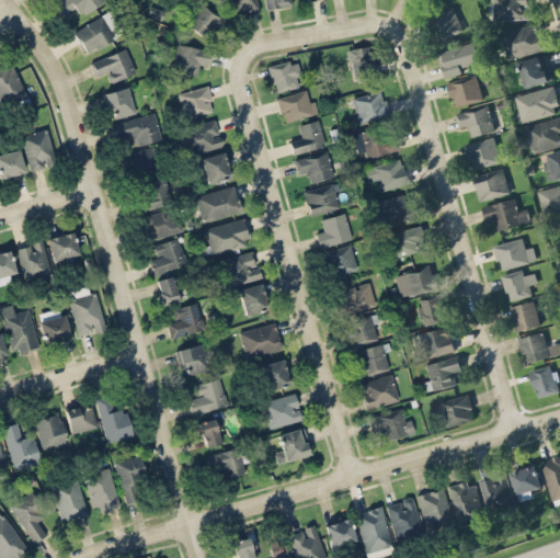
[(72,10),(80,19),(104,1),(103,0),(63,0),(54,7),(63,18),(72,10)]
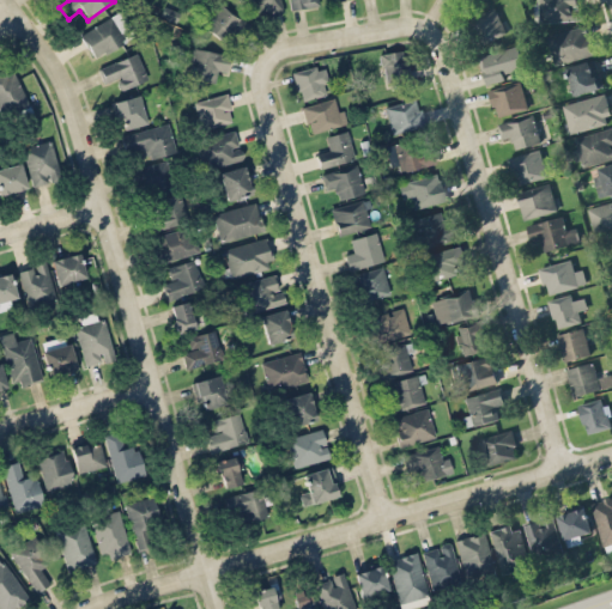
[(283,16),(279,0),(250,0),(255,20),(283,16)]
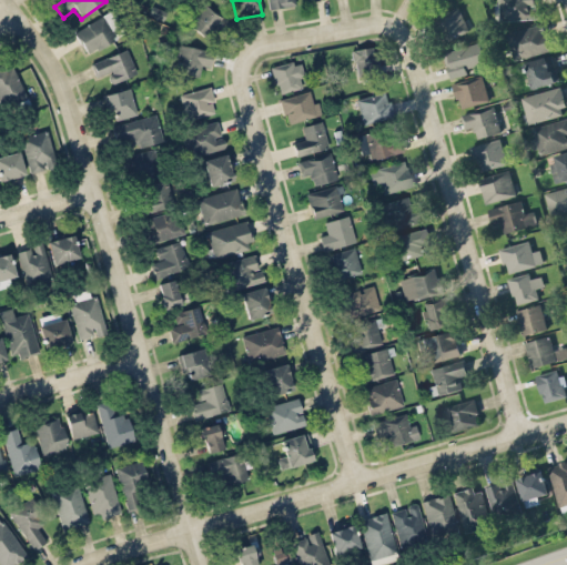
[(297,7),(295,0),(269,0),(272,11),(297,7)]
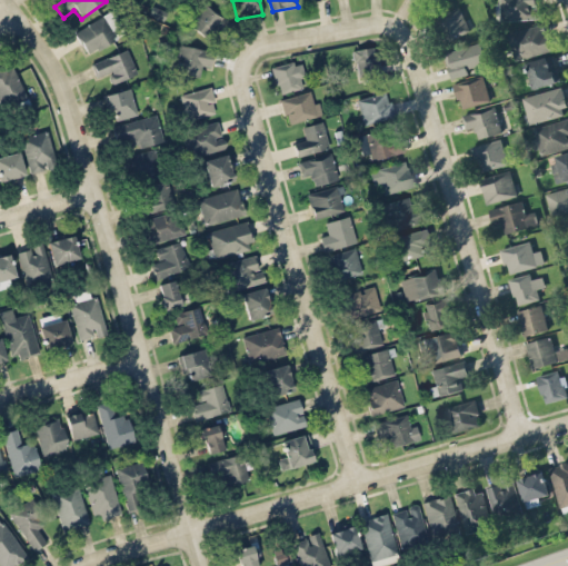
[(415,0),(430,9),(435,0),(415,0)]
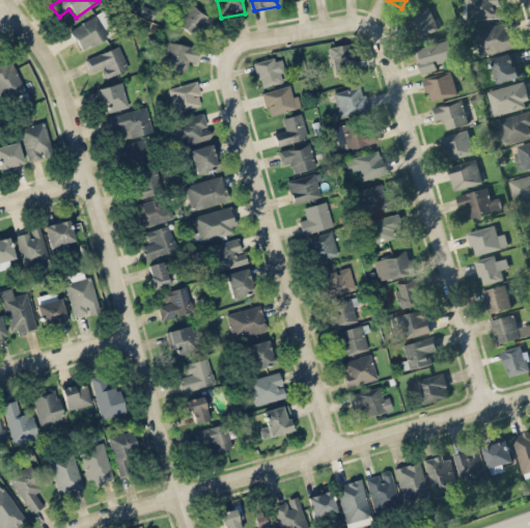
[(501,0),(467,0),(467,20),(501,20),(501,0)]
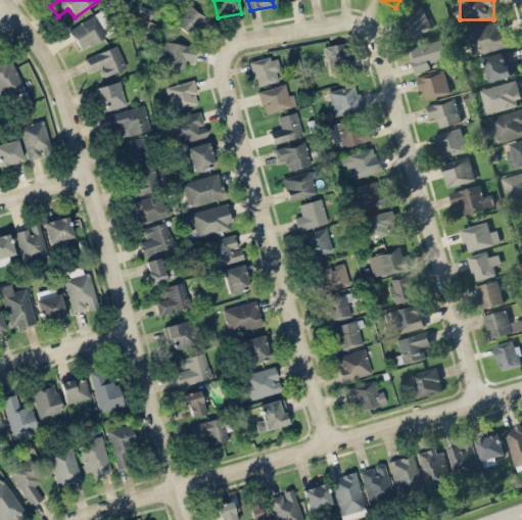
[(174,24),(198,41),(212,21),(189,4),(174,24)]
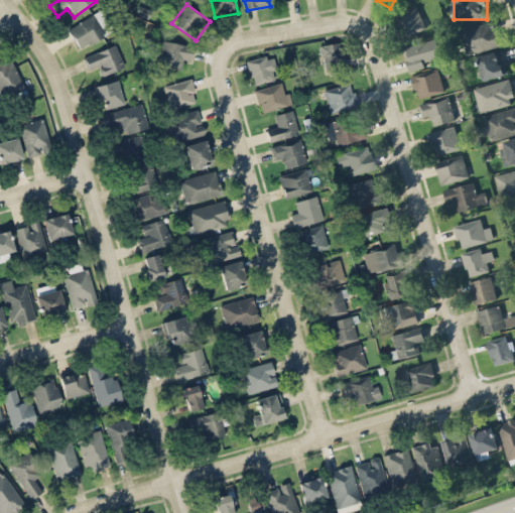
[(404,38),(425,30),(418,9),(396,16),(404,38)]
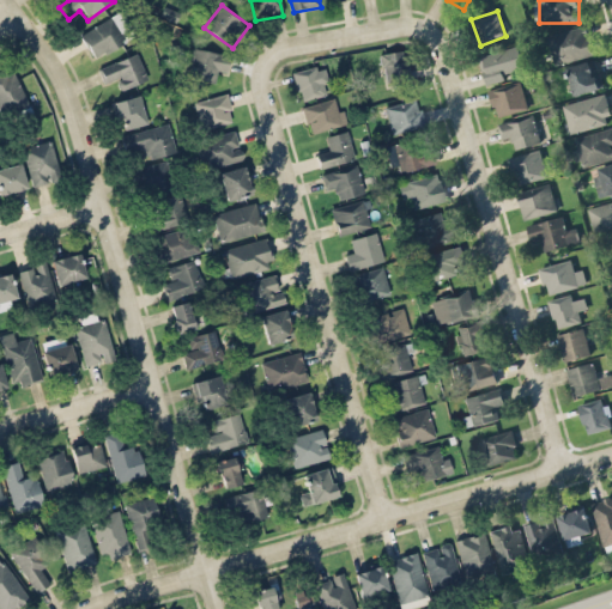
[(135,40),(125,14),(82,35),(94,60),(135,40)]
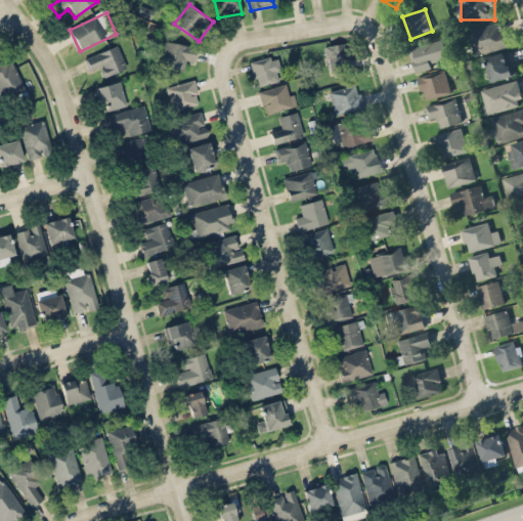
[(507,48),(500,24),(468,32),(474,56),(507,48)]
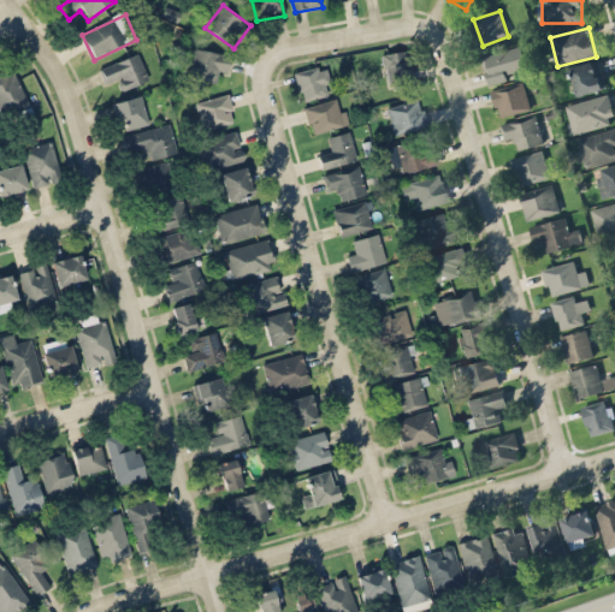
[(480,59),(489,85),(528,75),(520,47),(480,59)]
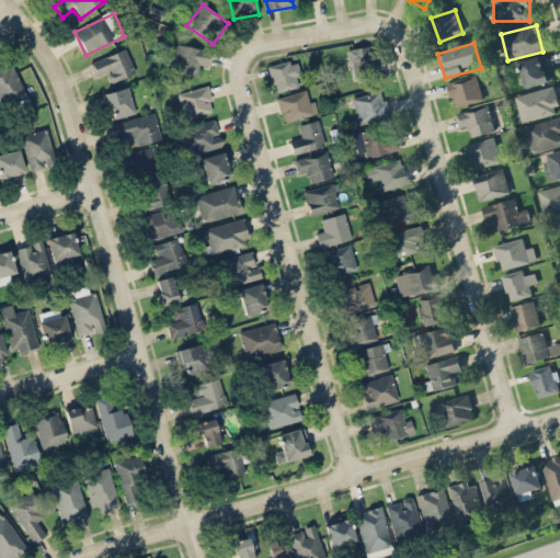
[(210,53),(179,46),(173,72),(195,78),(197,67),(207,69),(210,53)]
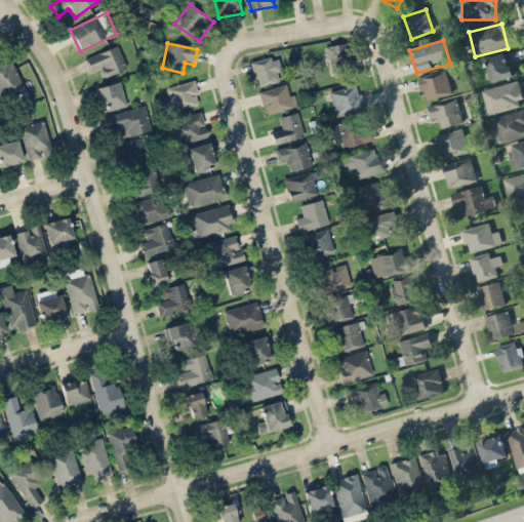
[(330,74),(352,69),(346,44),(324,49),(330,74)]
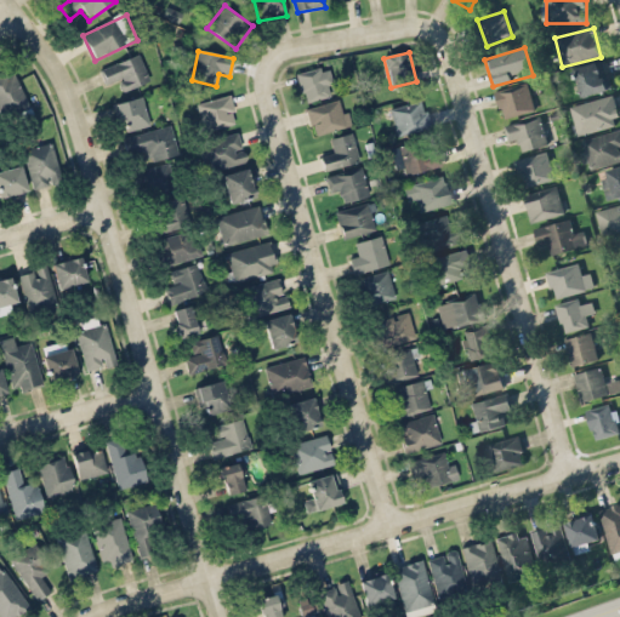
[(101,73),(107,86),(118,81),(123,93),(151,81),(138,56),(101,73)]
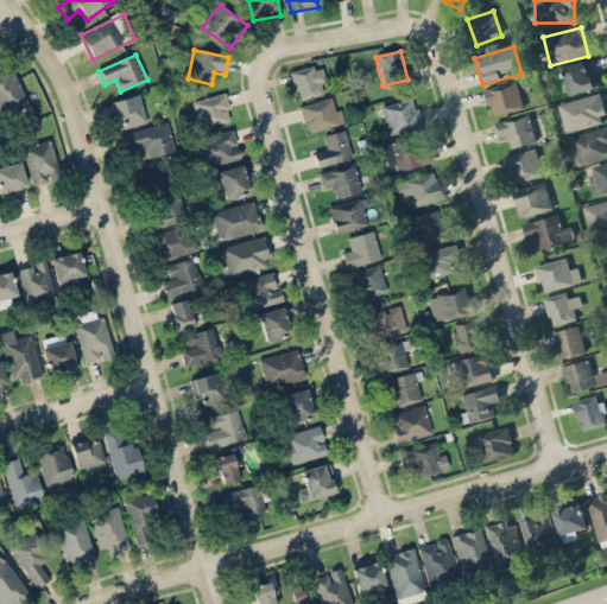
[(598,88),(592,61),(562,68),(569,95),(598,88)]
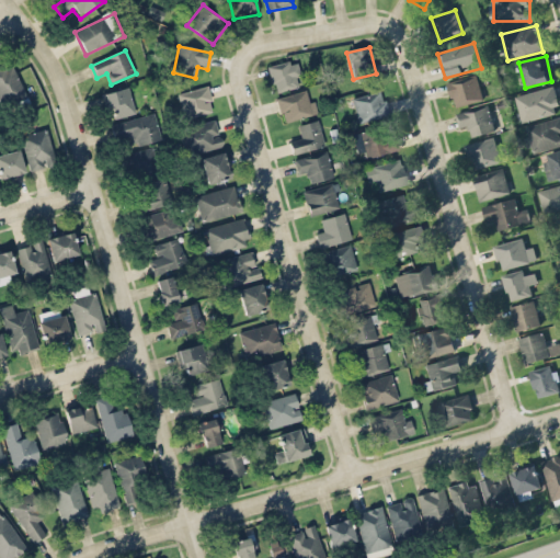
[(267,68),(275,95),(297,88),(289,61),(267,68)]
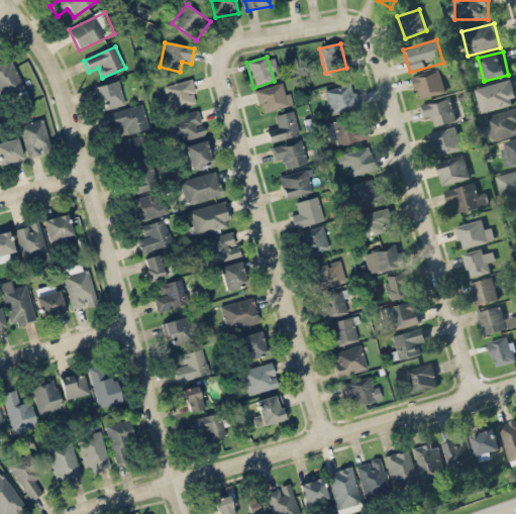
[(0,99),(23,93),(13,59),(0,62),(0,99)]
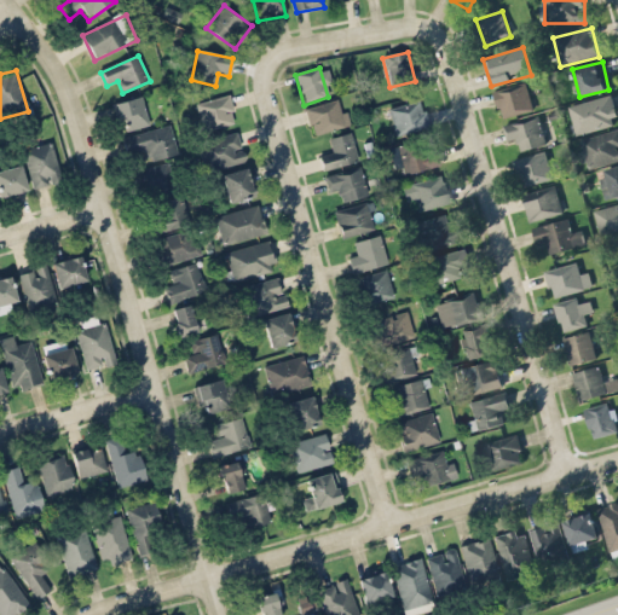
[(501,120),(533,109),(526,86),(494,96),(501,120)]
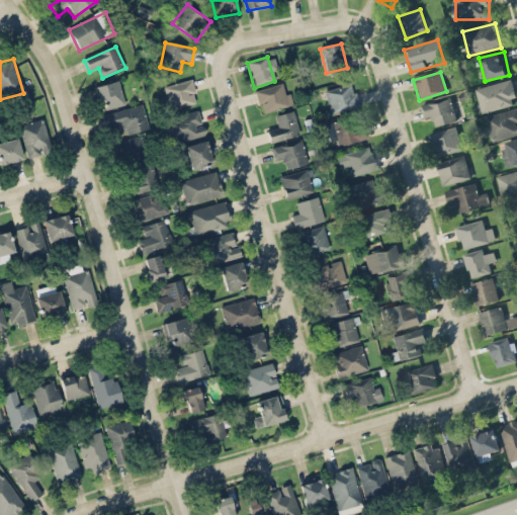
[(165,90),(173,111),(198,100),(190,79),(165,90)]
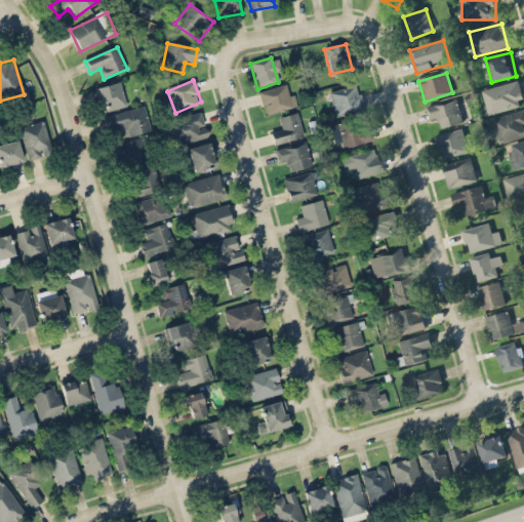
[(489,116),(523,105),(523,102),(517,81),(482,91),(489,116)]
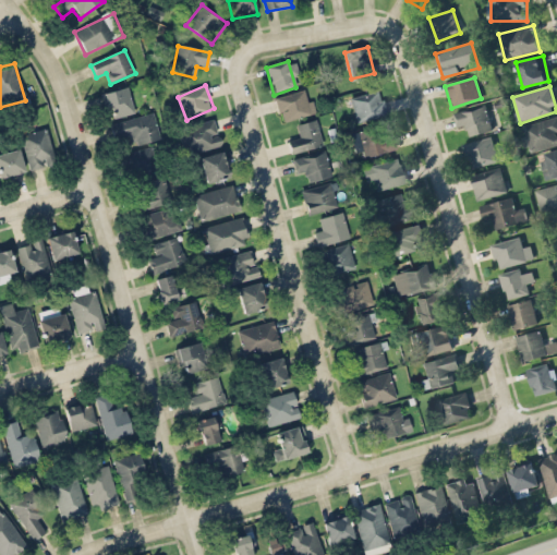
[(108,120),(134,115),(130,89),(104,94),(108,120)]
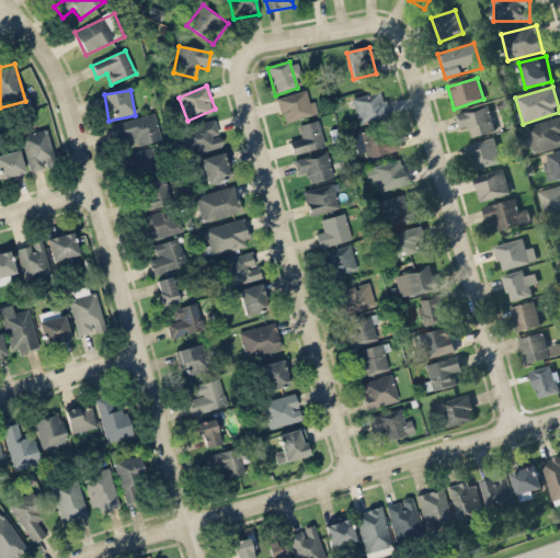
[(284,124),(317,115),(309,91),(276,100),(284,124)]
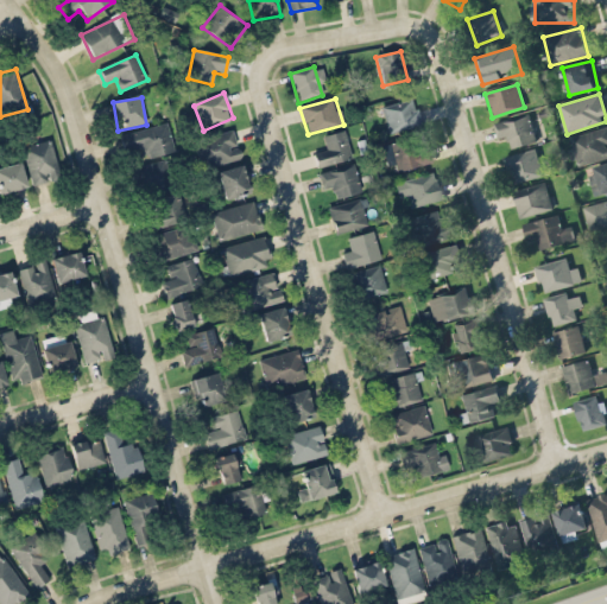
[(381,108),(389,134),(421,126),(413,100),(381,108)]
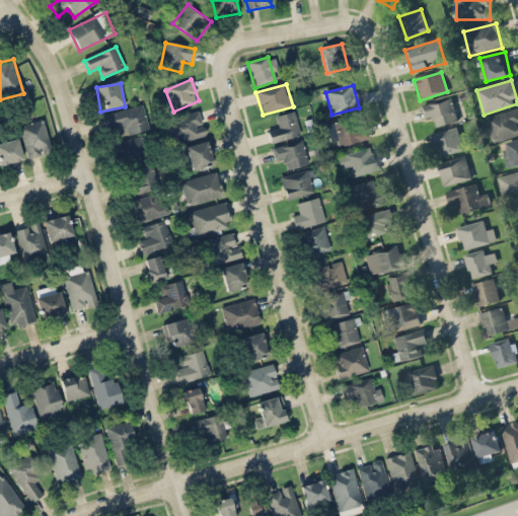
[(422,107),(425,120),(434,117),(438,128),(458,122),(450,98),(422,107)]
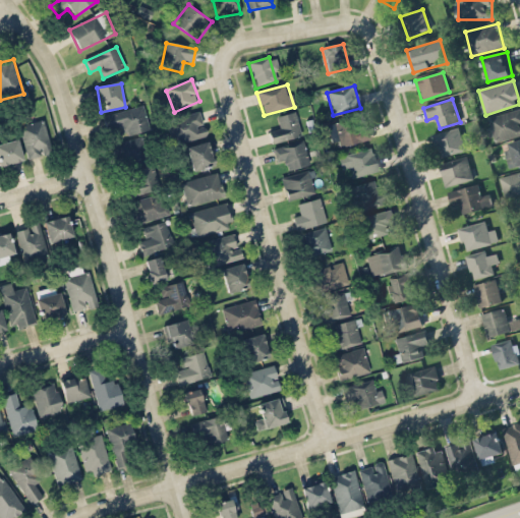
[(104,117),(108,131),(121,127),(124,137),(150,130),(142,106),(104,117)]
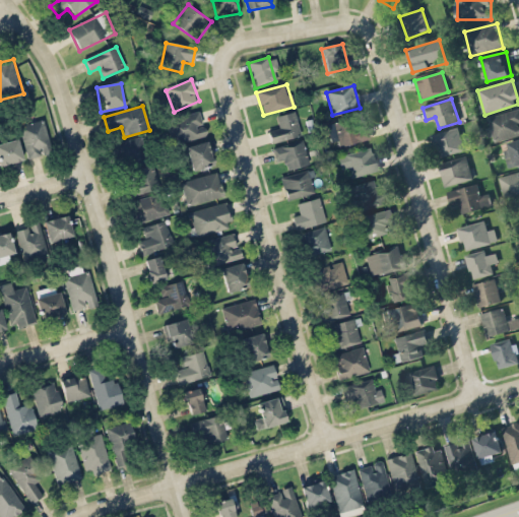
[(518,110),(488,118),(494,142),(518,135),(518,110)]
